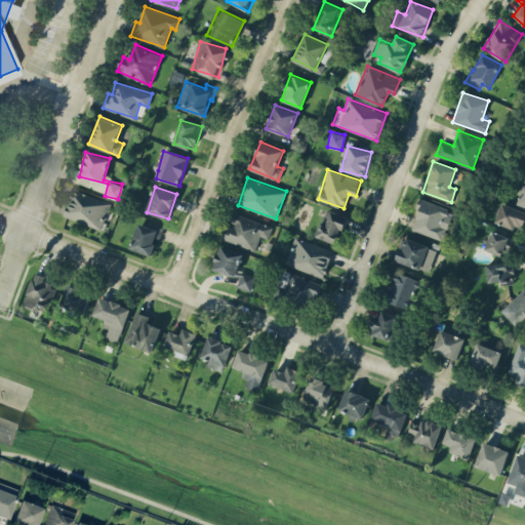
[(63,215),(101,230),(112,203),(73,188),(63,215)]
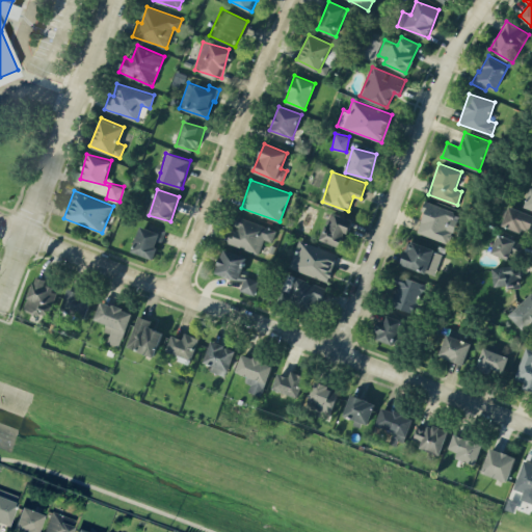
[(459,213),(427,203),(418,233),(450,243),(459,213)]
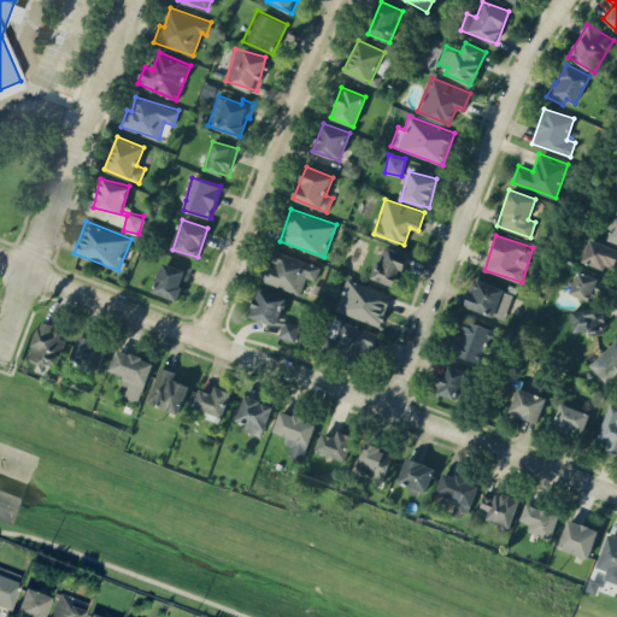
[(583,262),(616,270),(616,247),(589,240),(583,262)]
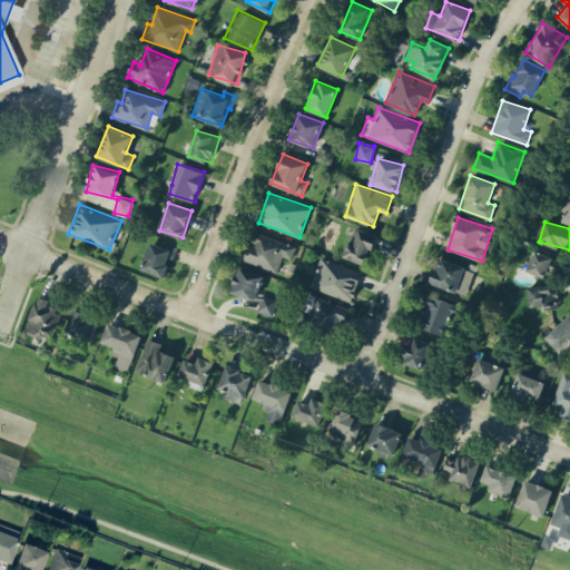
[(365,265),(376,235),(354,226),(343,256),(365,265)]
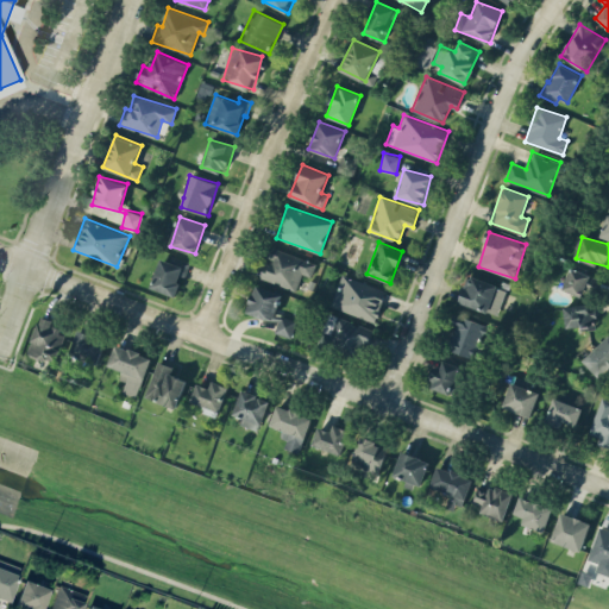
[(301,274),(312,276),(316,262),(270,248),(267,261),(265,259),(259,278),(296,289),(301,274)]
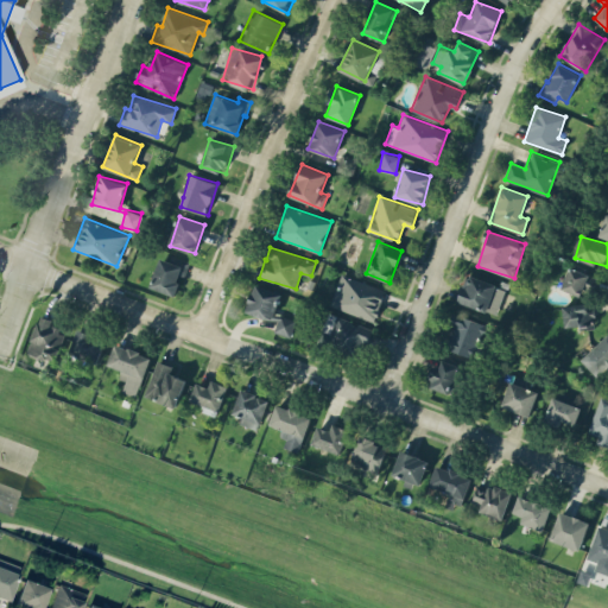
[(159,258),(151,289),(176,295),(181,276),(185,278),(190,260),(173,257),(172,261),(159,258)]
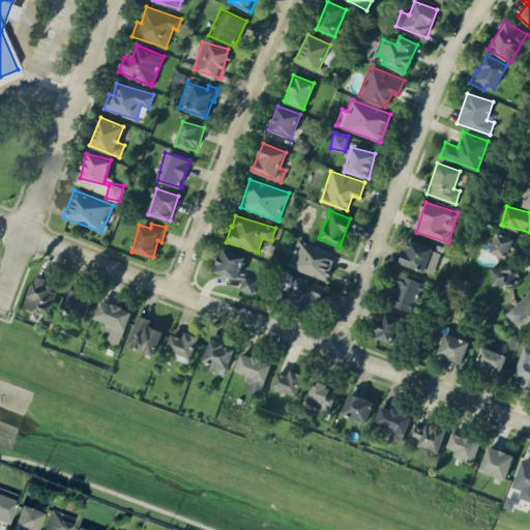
[(518,256),(522,241),(496,233),(490,253),(506,258),(508,253),(518,256)]
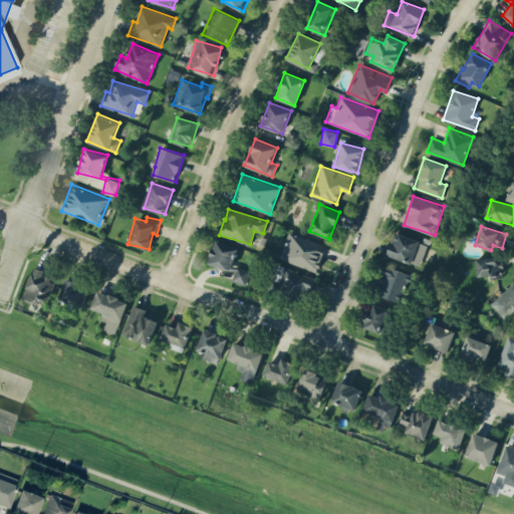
[(326,246),(289,231),(278,258),(316,272),(326,246)]
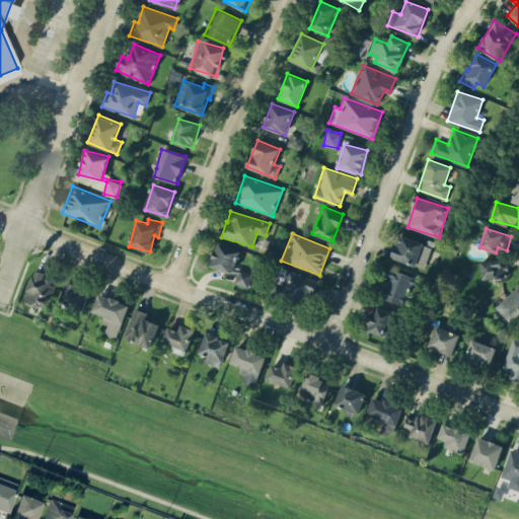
[(426,268),(431,243),(397,235),(391,258),(426,268)]
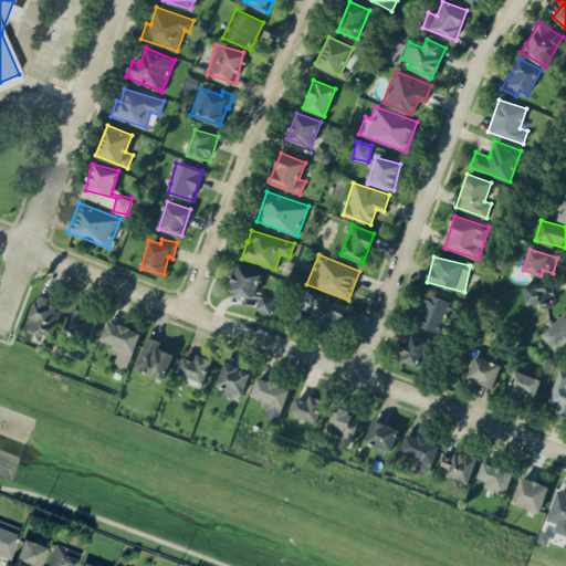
[(230,291),(255,297),(261,271),(236,265),(230,291)]
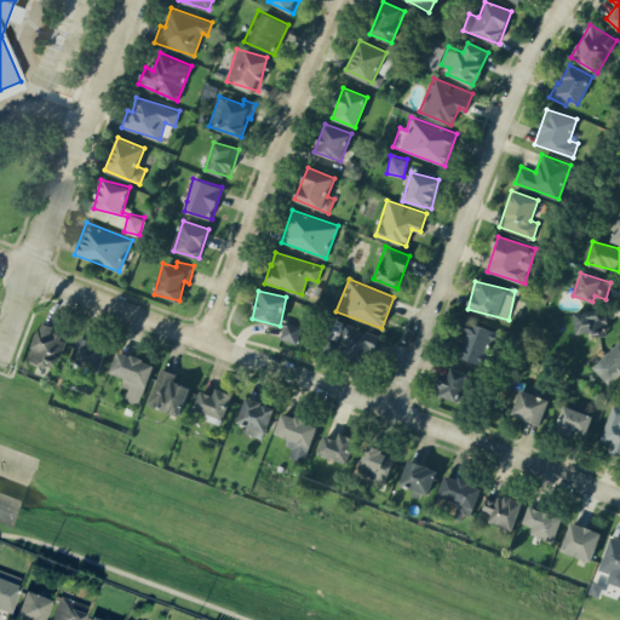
[(603,309),(574,311),(577,336),(604,332),(603,309)]
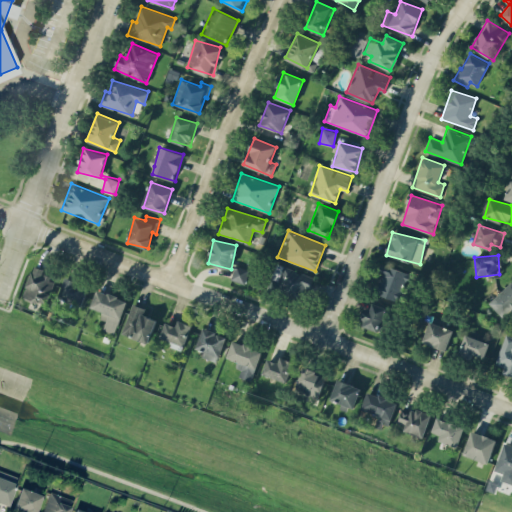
[(313,278),(278,262),(269,283),(304,298),(313,278)]
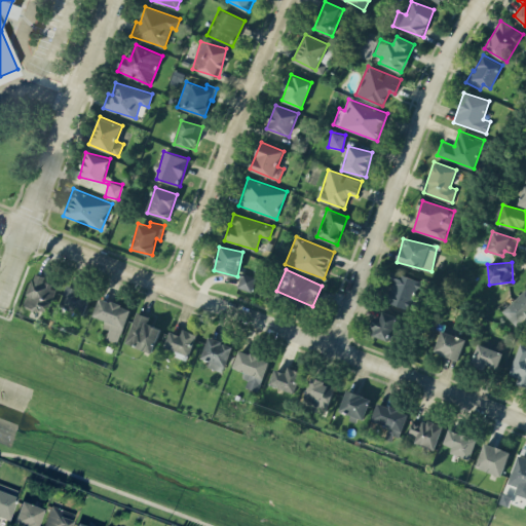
[(422,282),(398,271),(385,301),(410,310),(422,282)]
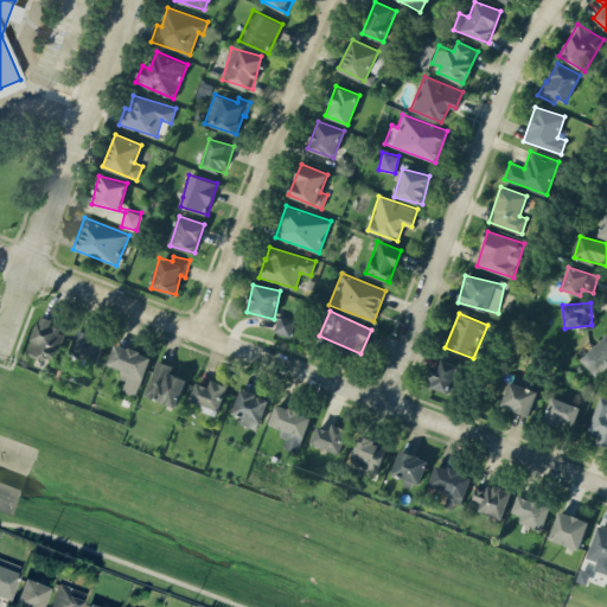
[(56,362),(66,331),(52,326),(55,319),(42,314),(27,351),(56,362)]
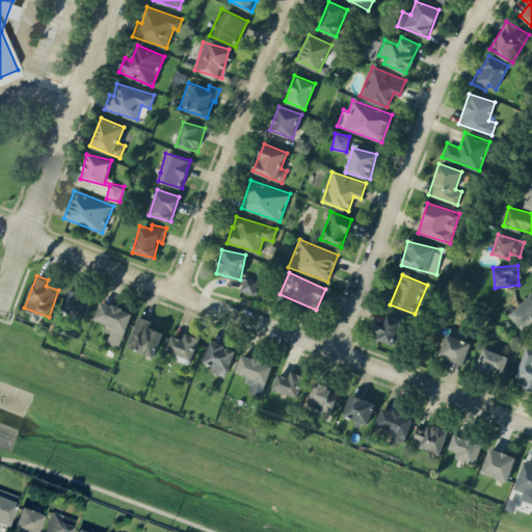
[(259,280),(245,276),(241,290),(256,294),(259,280)]
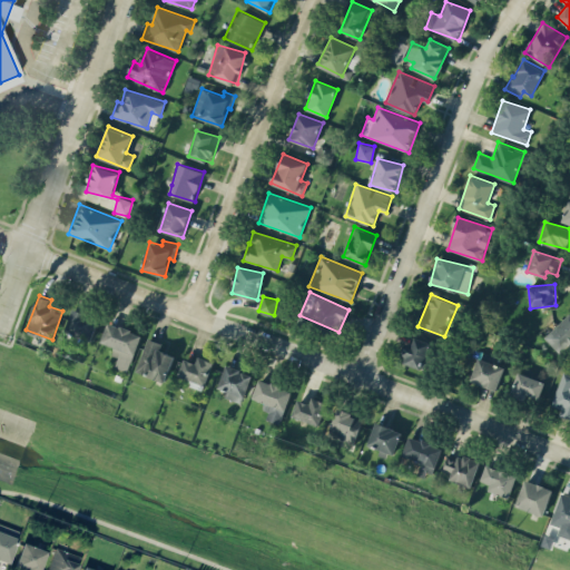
[(92,340),(99,317),(72,310),(67,332),(92,340)]
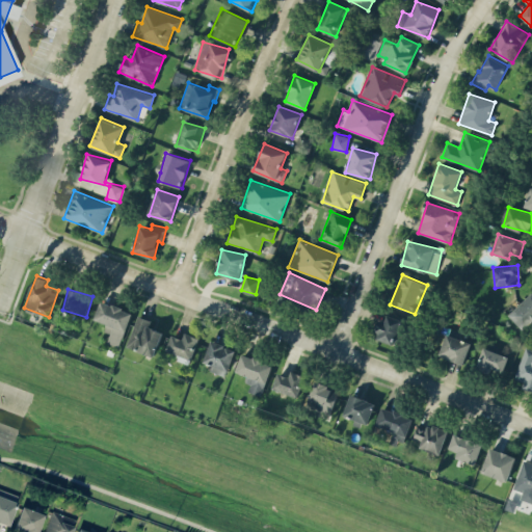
[(531,313),(531,292),(507,314),(519,326),(531,313)]
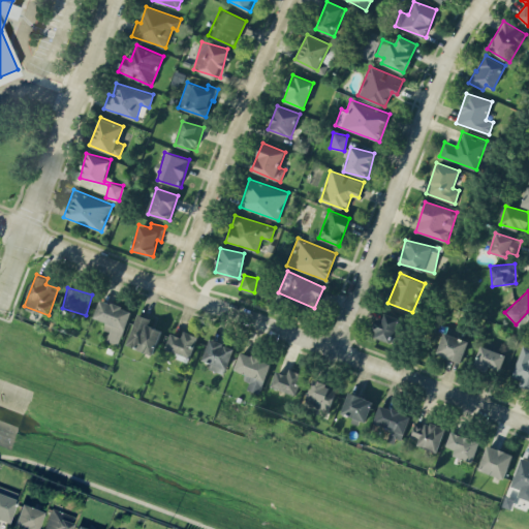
[(131,310),(100,299),(94,317),(105,321),(103,329),(110,332),(106,340),(119,344),(131,310)]
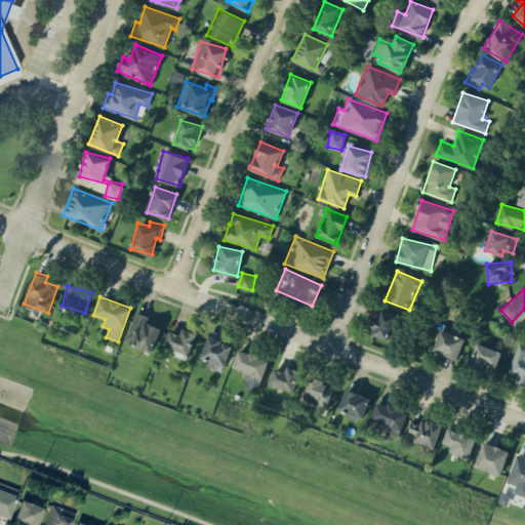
[(396,315),(379,310),(371,334),(388,339),(396,315)]
